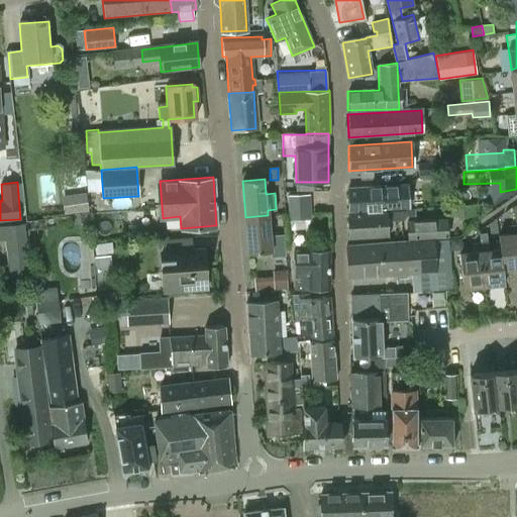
[(346,189),(348,211),(407,208),(406,185),(346,189)]
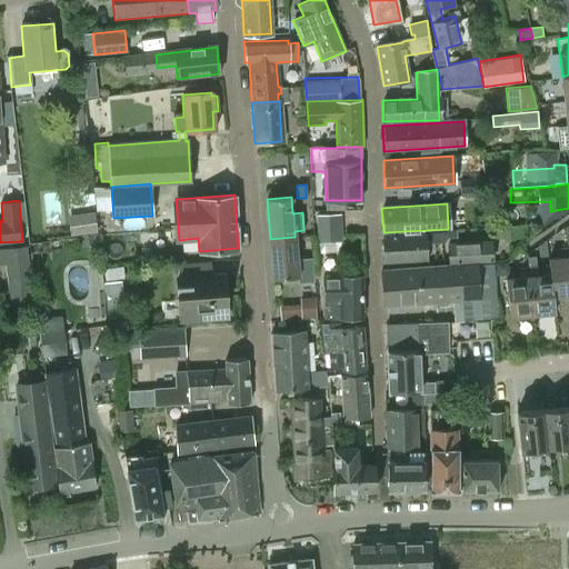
[(317,215),(318,242),(342,241),(341,213),(317,215)]
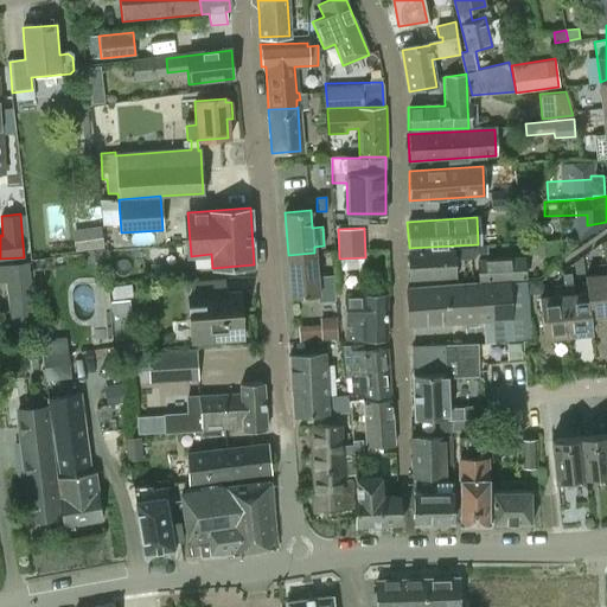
[(529,253),(542,253),(542,242),(529,242),(529,253)]
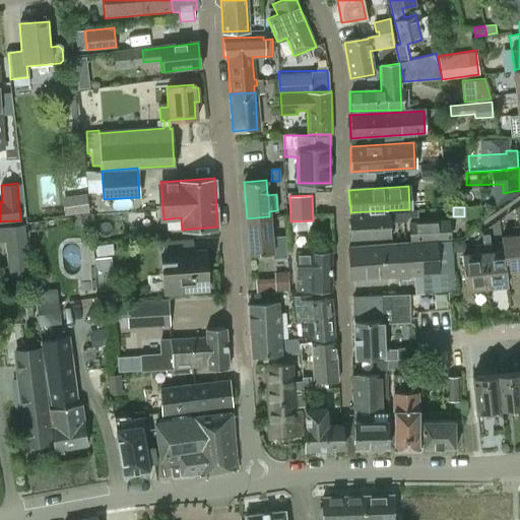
[(349,216),(350,241),(389,239),(388,222),(395,221),(395,220),(406,219),(408,217),(408,211),(388,212),(388,214),(349,216)]
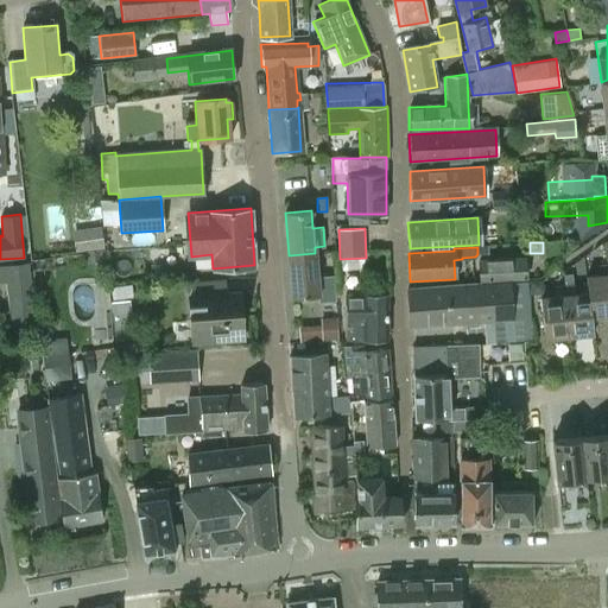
[(289,255),(292,297),(318,296),(315,253),(289,255)]
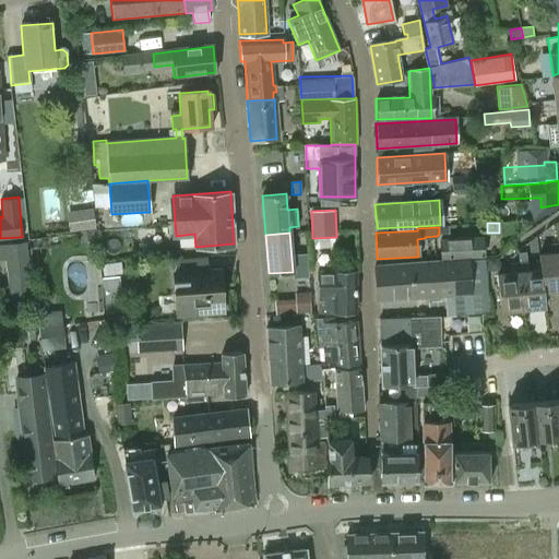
[(441,259),(482,256),(480,238),(440,240),(441,259)]
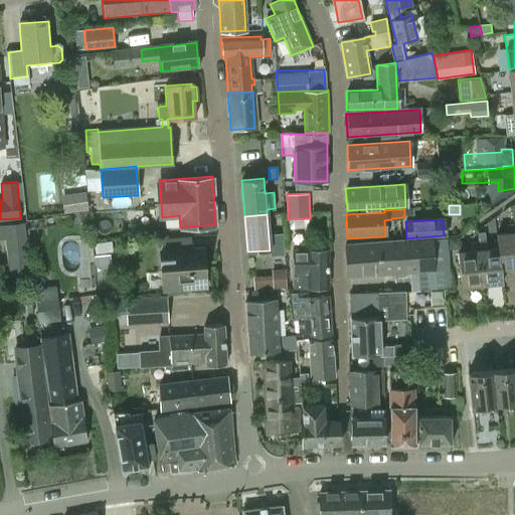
[(28,256),(24,221),(0,224),(0,238),(4,238),(6,260),(28,256)]
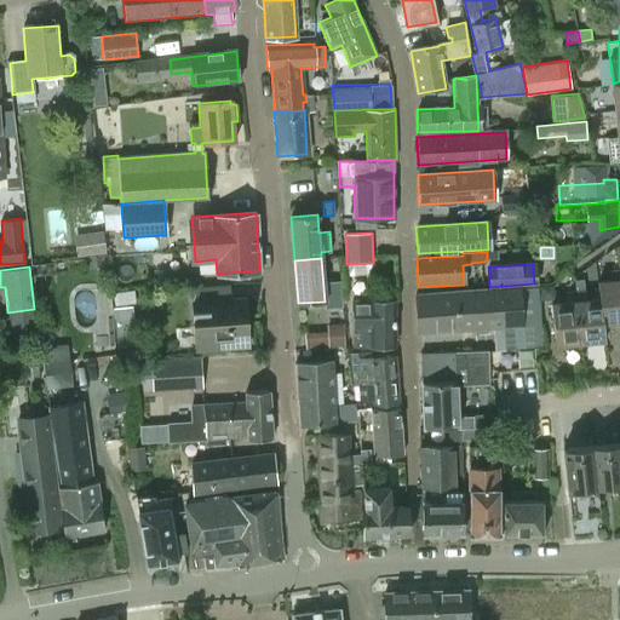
[(598,282),(600,299),(601,298),(603,322),(619,320),(619,268),(610,270),(613,280),(598,282)]
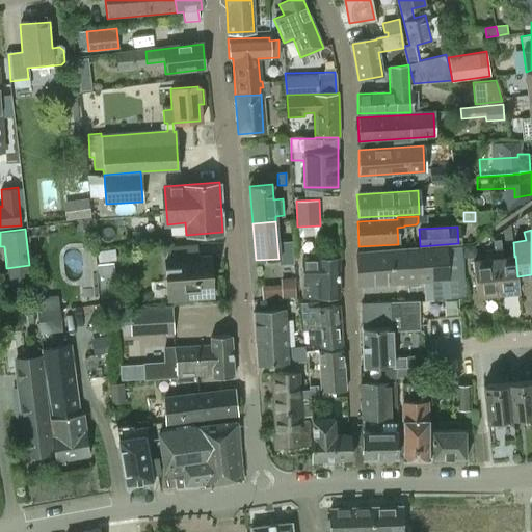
[(354,254),(356,287),(440,281),(442,298),(466,296),(461,246),(445,247),(354,254)]
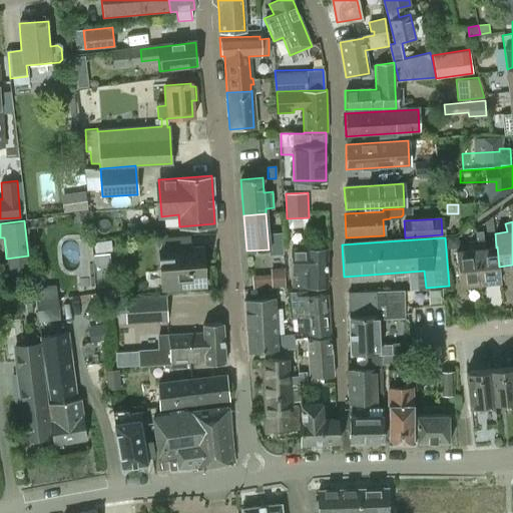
[(484,239),(476,240),(480,283),(501,281),(499,267),(497,246),(496,247),(485,247),(484,239)]
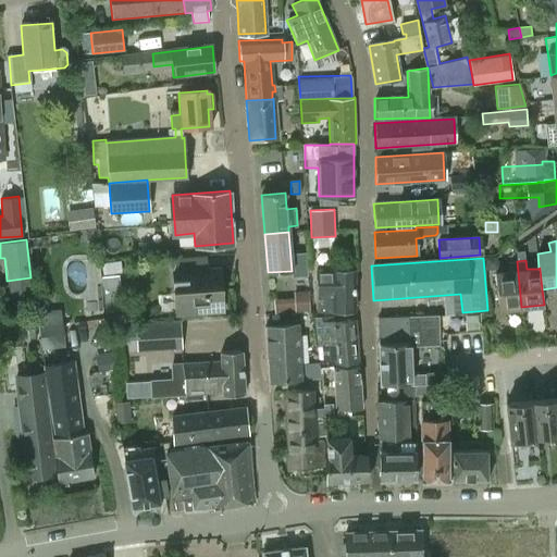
[(521,307),(517,261),(507,262),(508,271),(495,273),(499,309),(521,307)]
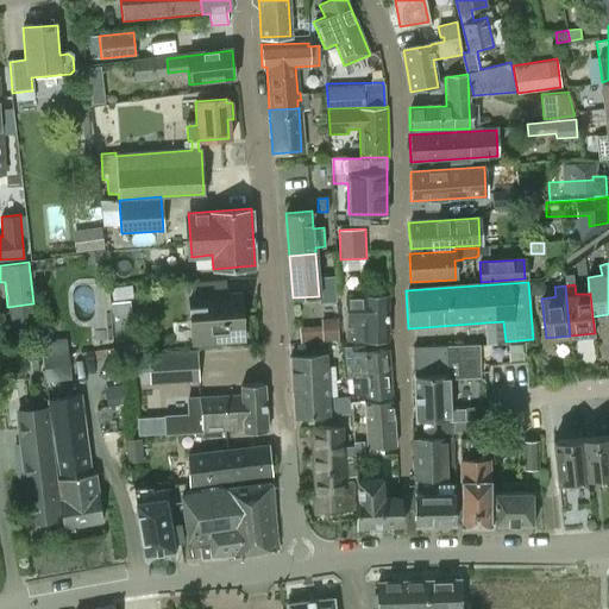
[(326,308),(336,307),(334,293),(325,294),(326,308)]
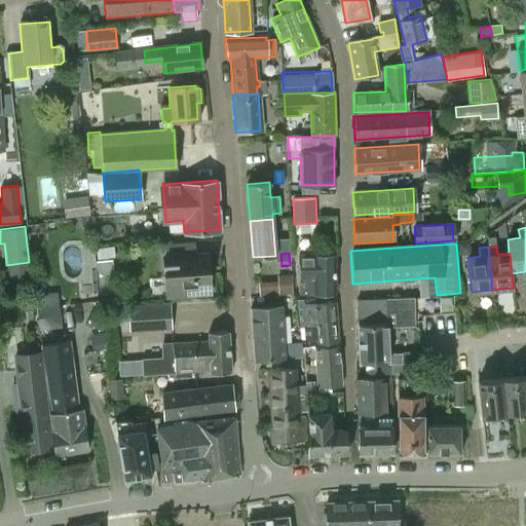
[(300,293),(336,293),(335,254),(299,253),(299,277),(303,277),(303,283),(299,283),(300,293)]
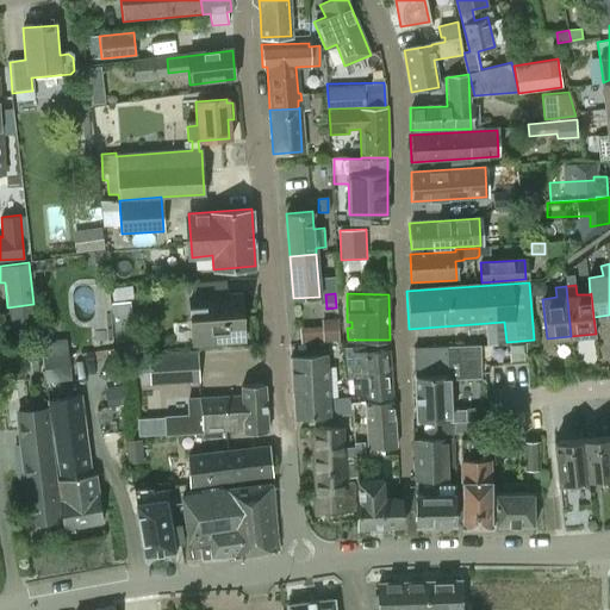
[(190,298),(191,321),(193,343),(198,342),(243,340),(241,294),(190,298)]
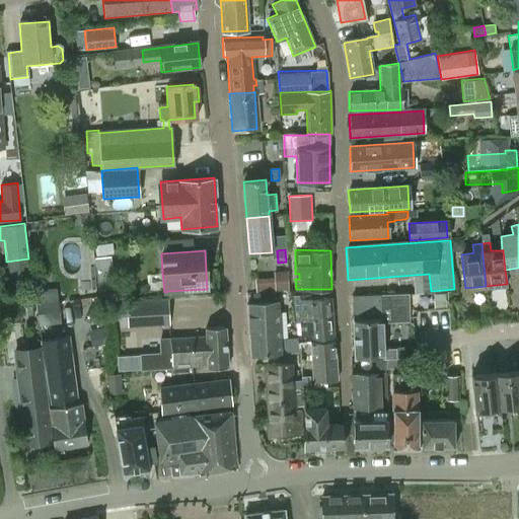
[(61,323),(58,299),(57,299),(57,292),(34,293),(38,325),(61,323)]
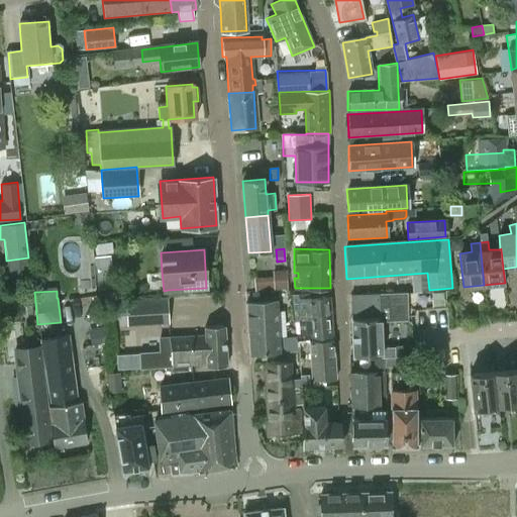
[(408,320),(407,291),(350,294),(351,318),(378,317),(378,321),(381,321),(408,320)]
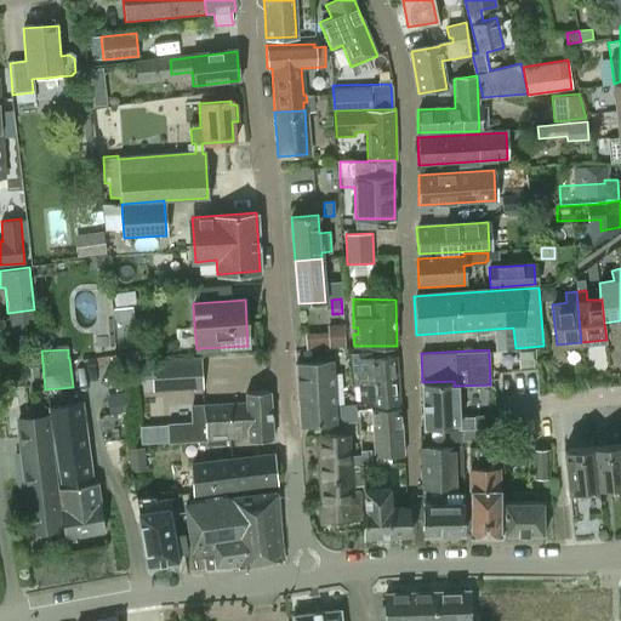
[(349,353),(352,381),(374,379),(374,381),(398,380),(397,357),(371,359),(370,352),(349,353)]
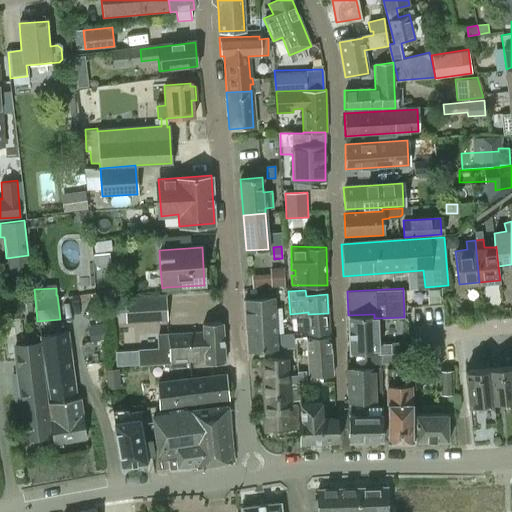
[(126,323),(167,320),(166,294),(125,297),(126,323)]
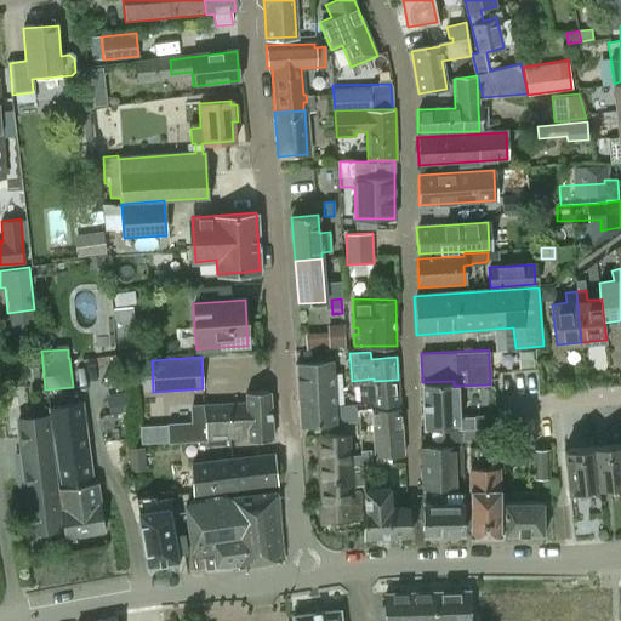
[(294,365),(296,396),(298,425),(335,423),(331,362),(294,365)]
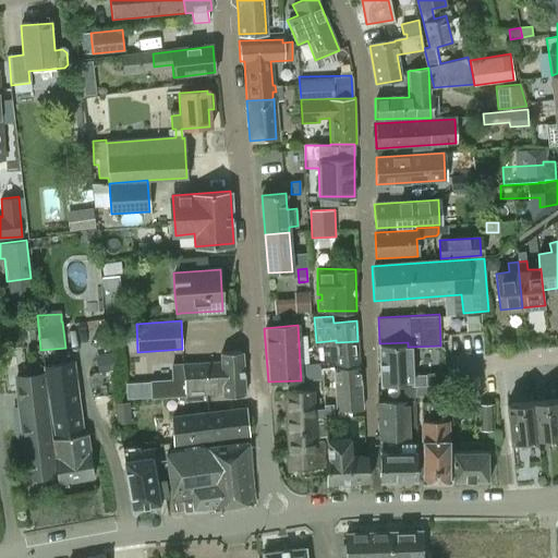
[(360,362),(358,341),(336,342),(336,340),(316,342),(316,348),(324,347),(325,360),(337,359),(337,364),(360,362)]
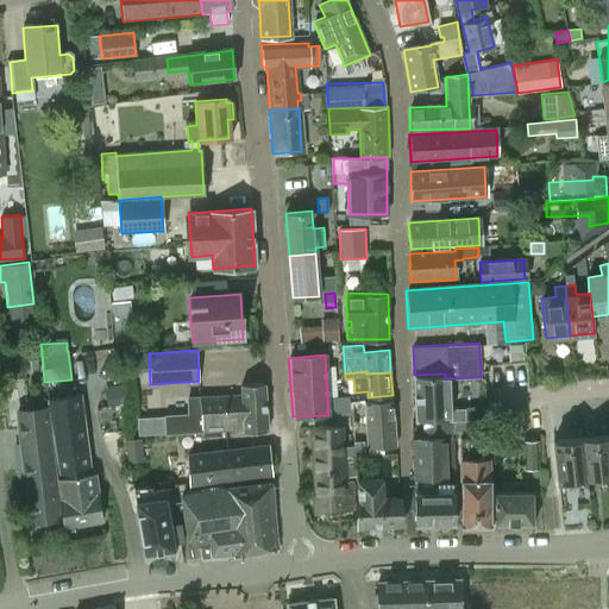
[(414,375),(416,421),(450,419),(449,378),(445,378),(445,374),(414,375)]
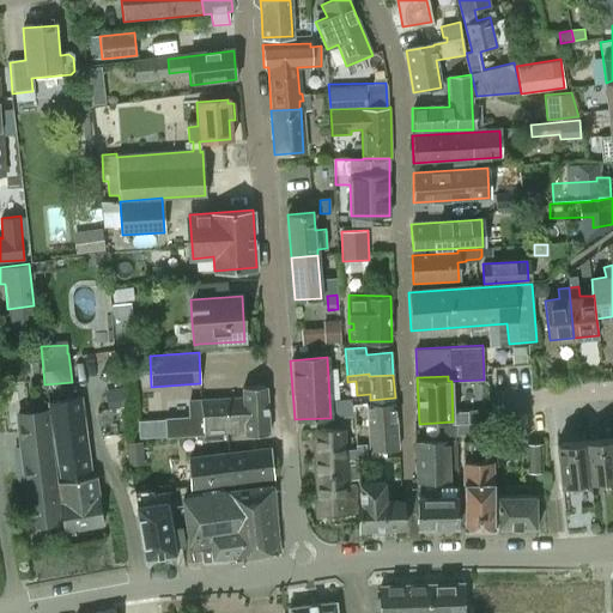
[(244,435),(268,434),(265,384),(241,387),(242,398),(200,401),(201,417),(176,419),(177,436),(244,431),(244,435)]
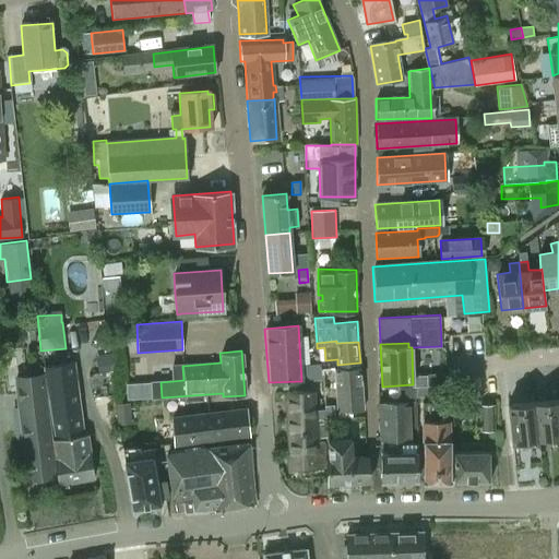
[(83,436),(79,407),(75,380),(72,361),(45,366),(56,439),(52,440),(56,460),(54,460),(57,483),(93,477),(87,435),(83,436)]
